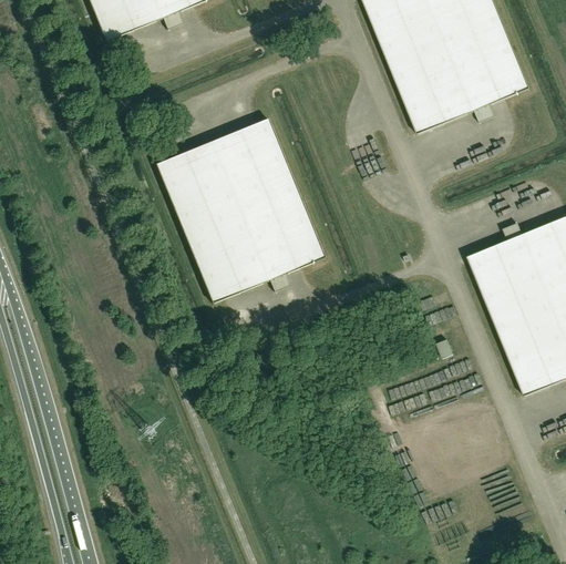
[(88,0),(104,40),(116,34),(143,23),(162,17),(166,28),(182,21),(176,10),(192,4),(202,0),(88,0)]
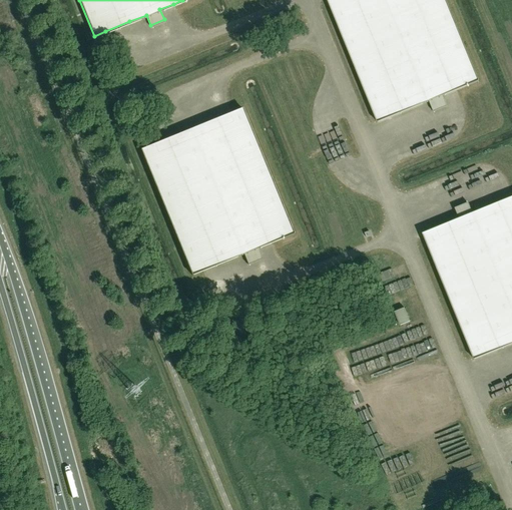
[(327,0),(377,119),(413,105),(428,98),(432,109),(446,103),(442,93),(456,87),(478,78),(445,0),(327,0)]
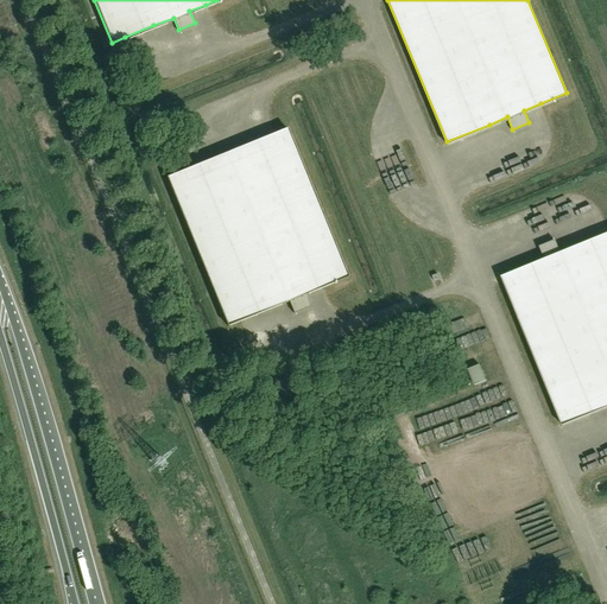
[(304,292),(347,274),(286,125),(253,139),(166,173),(227,323),(264,307),(288,298),(292,309),(309,303),(304,292)]
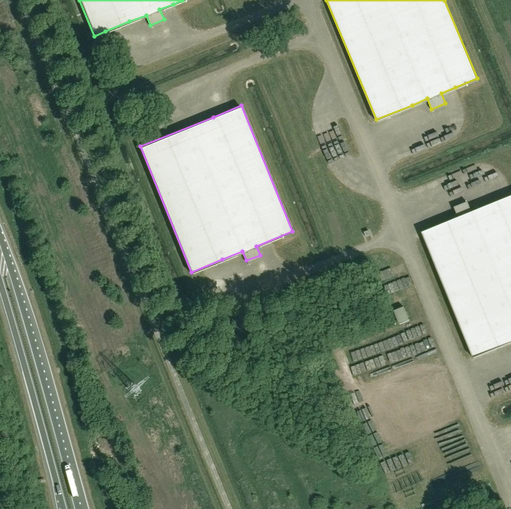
[(473,356),(510,340),(510,193),(489,203),(471,210),(467,201),(454,206),(457,216),(421,230),(473,356)]
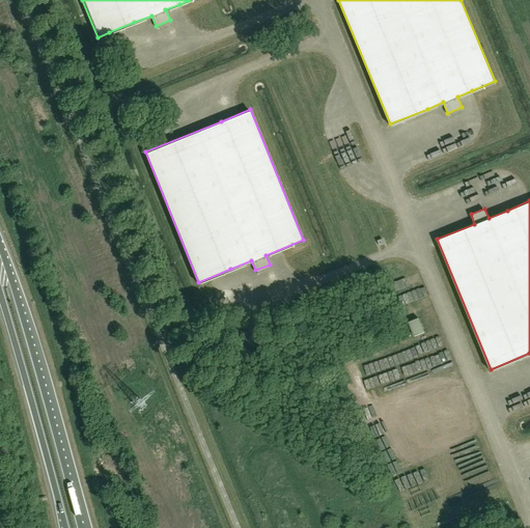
[(422,314),(413,318),(419,333),(428,330),(422,314)]
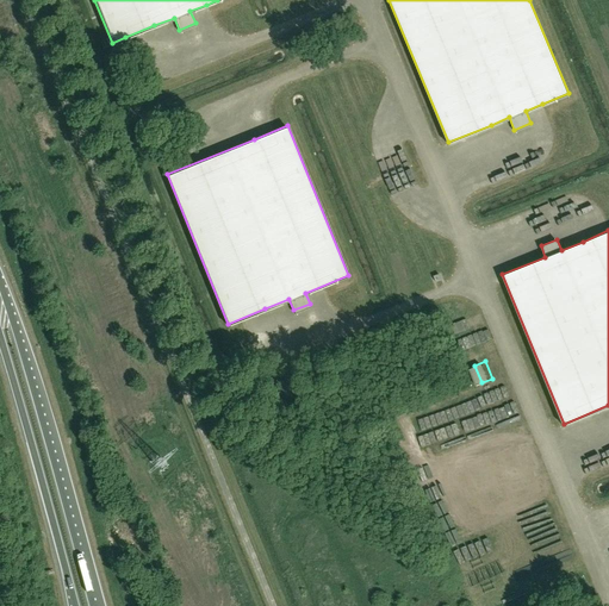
All buildings are outlined.
